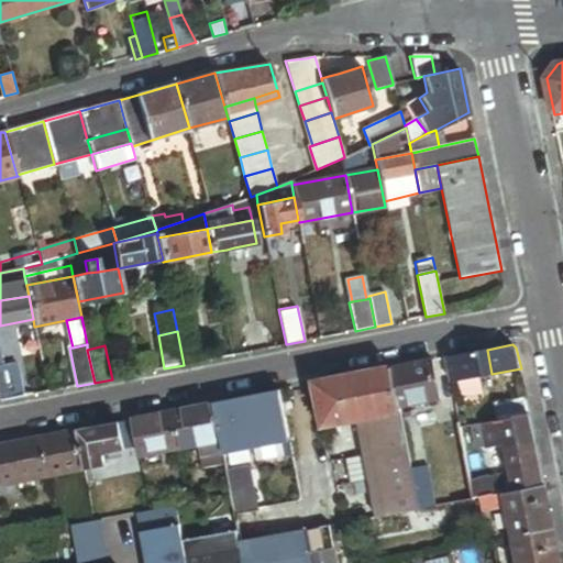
[(446,357),(452,382),(492,374),(487,350),(446,357)]
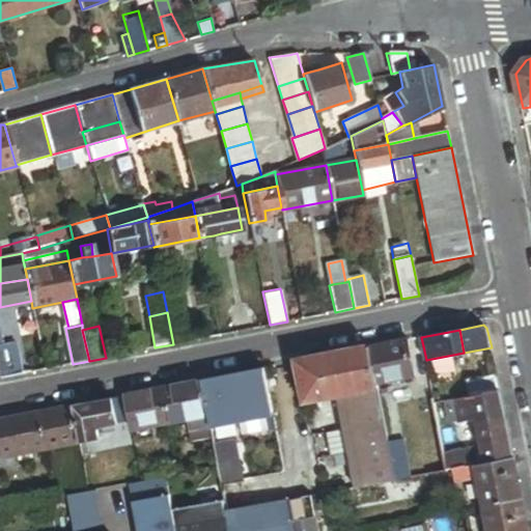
[(371,346),(378,378),(412,370),(407,340),(371,346)]
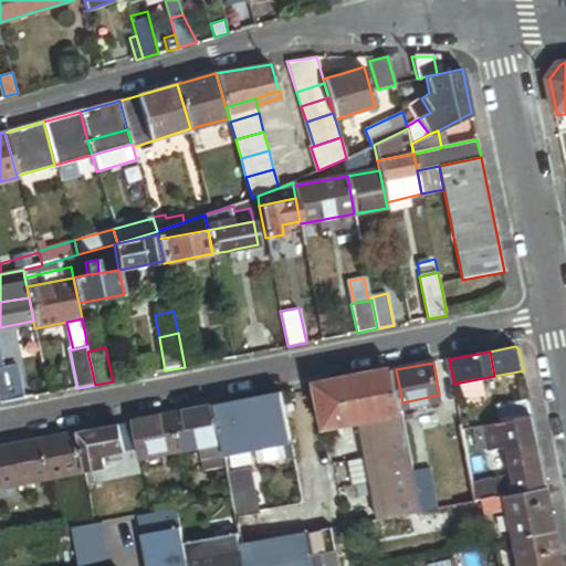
[(0,402),(21,399),(13,365),(0,367),(0,402)]
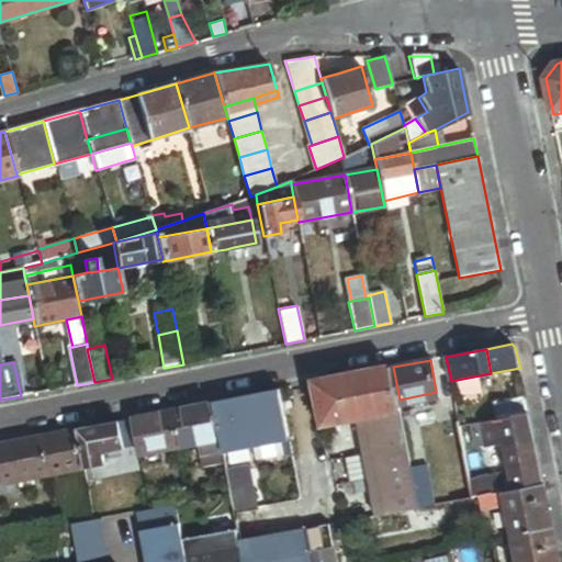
[(361,417),(401,409),(400,400),(393,367),(318,381),(327,424),(361,417)]
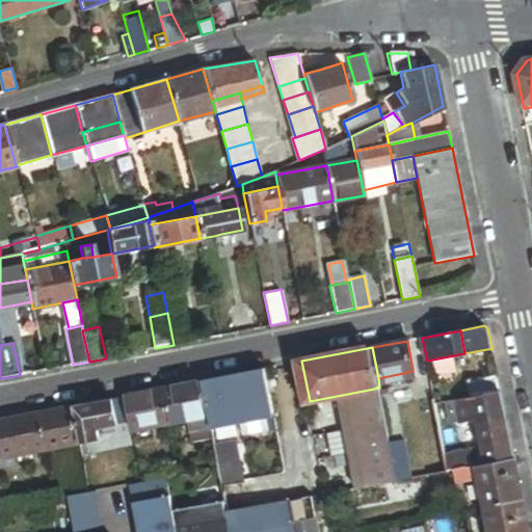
[(267,369),(203,381),(210,416),(212,428),(275,416),(267,369)]
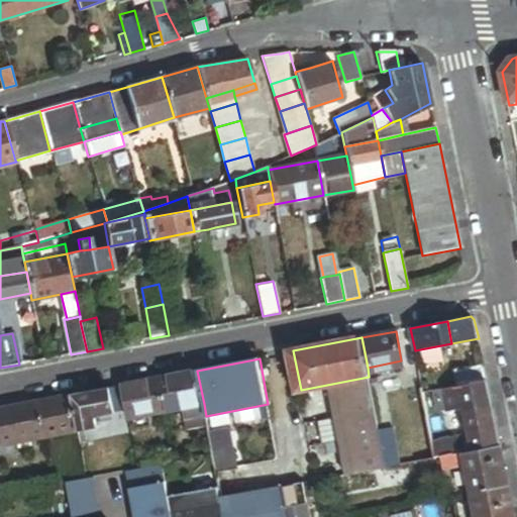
[(454,371),(457,385),(487,380),(484,366),(454,371)]
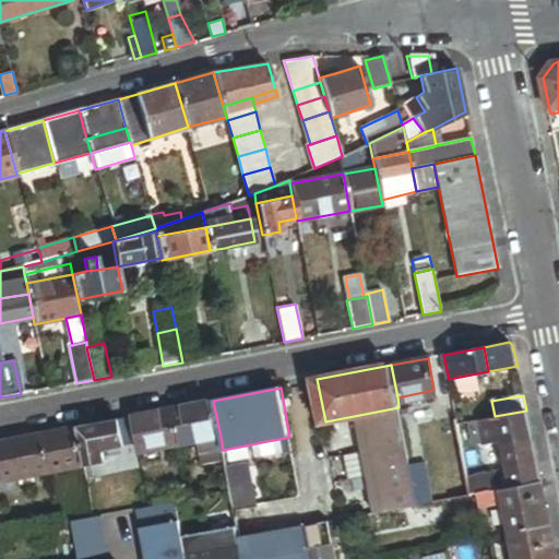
[(171,409),(179,445),(198,442),(221,437),(213,401),(171,409)]
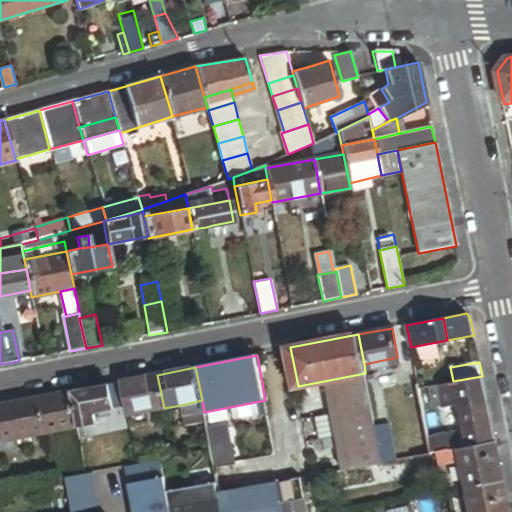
[(335,413),(372,406),(365,373),(329,380),(335,413)]
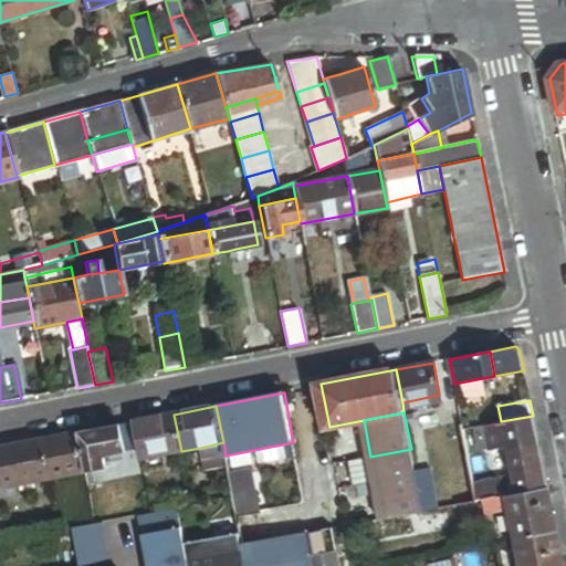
[(140,460),(181,451),(174,415),(133,422),(138,449),(140,460)]
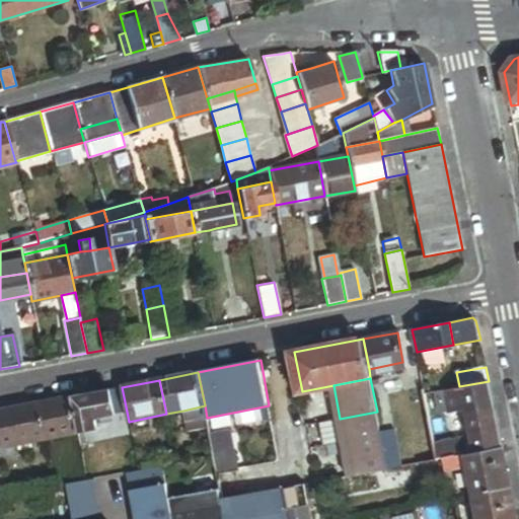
[(459,386),(445,390),(449,414),(466,411),(471,437),(435,445),(438,460),(466,454),(502,447),(489,381),(459,386)]
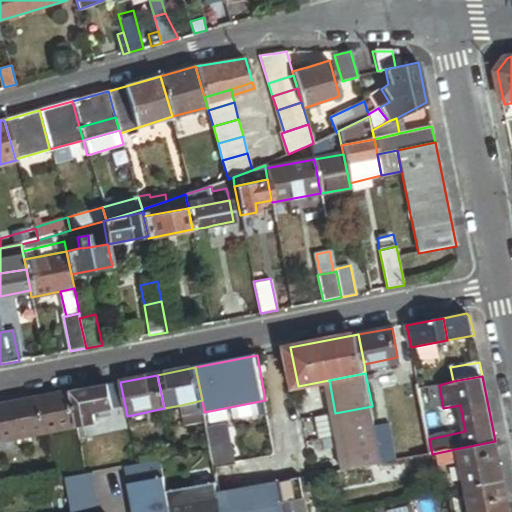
[(432,454),(429,439),(417,380),(401,383),(415,457),(432,454)]
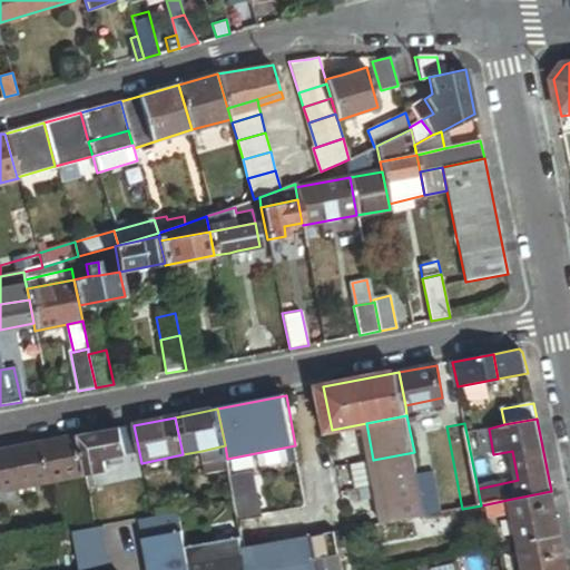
[(126,455),(139,452),(134,425),(120,429),(126,455)]
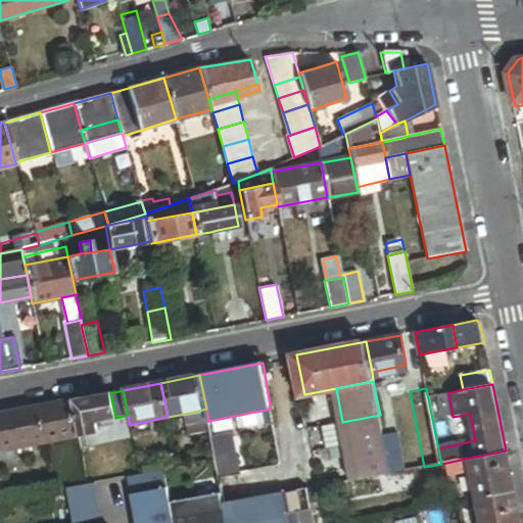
[(79,434),(88,432),(97,430),(96,422),(115,418),(110,393),(72,400),(79,434)]
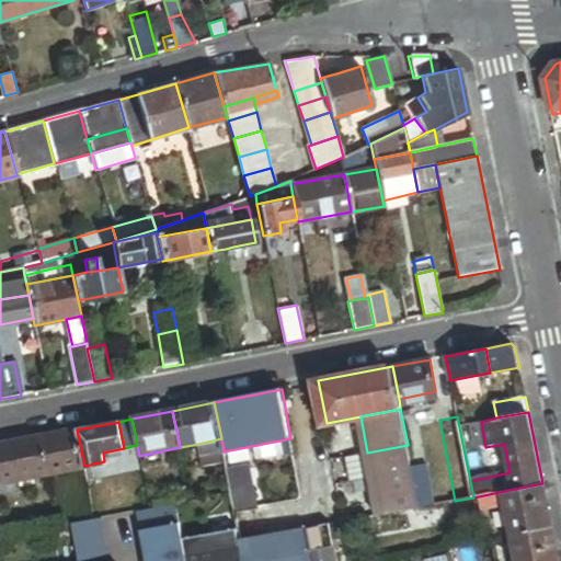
[(84,468),(84,466),(77,430),(45,436),(53,473),(84,468)]
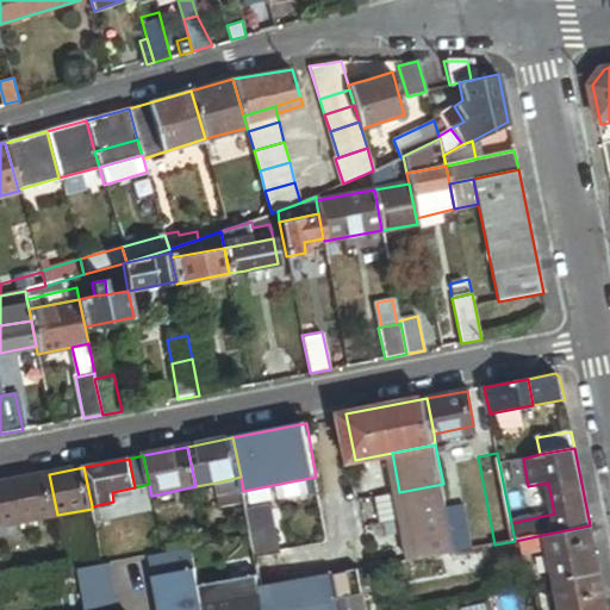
[(0,512),(2,527),(22,523),(37,520),(57,515),(49,474),(0,483),(0,512)]
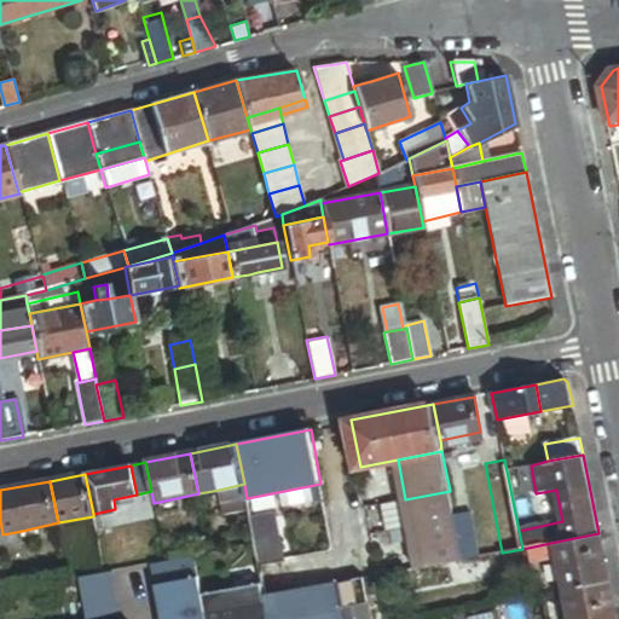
[(244,484),(219,490),(225,514),(249,509),(247,498),(244,484)]
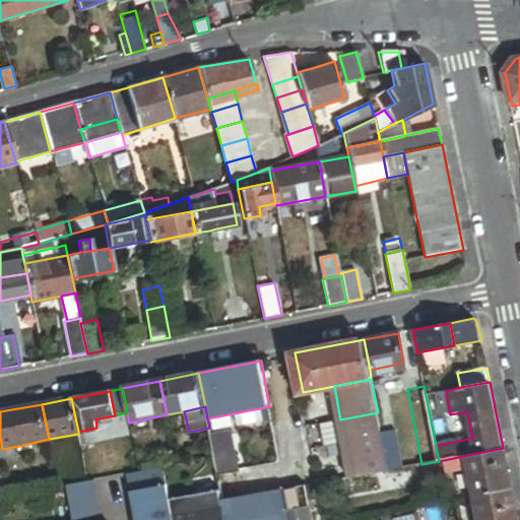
[(209,428),(210,436),(233,431),(272,424),(273,424),(269,406),(207,418),(209,428)]
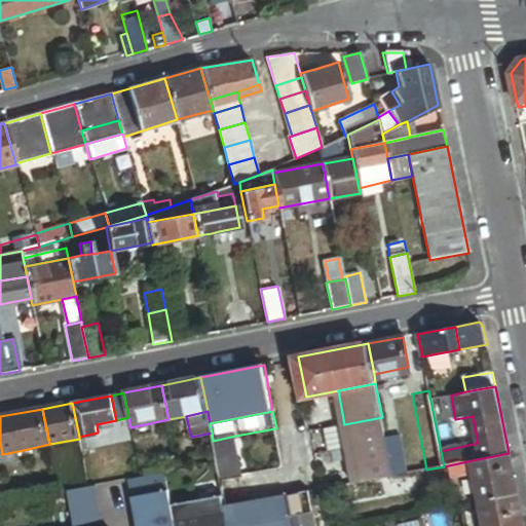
[(386,441),(385,435),(382,417),(344,424),(348,448),(386,441)]
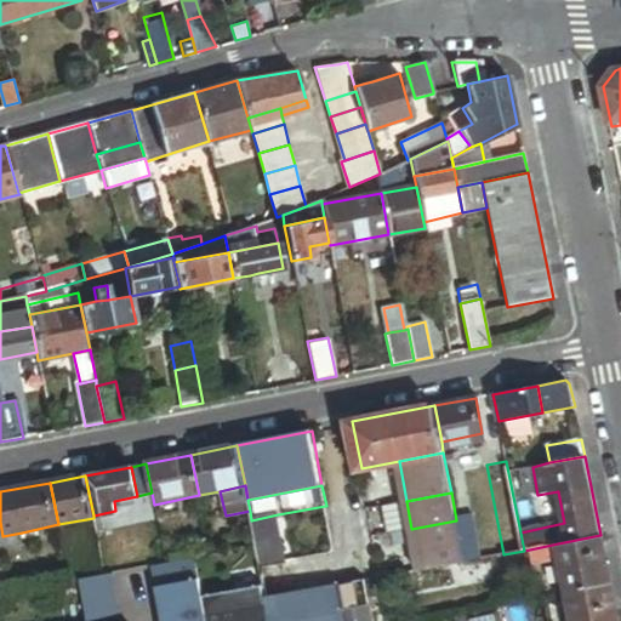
[(411,529),(406,501),(385,506),(389,534),(411,529)]
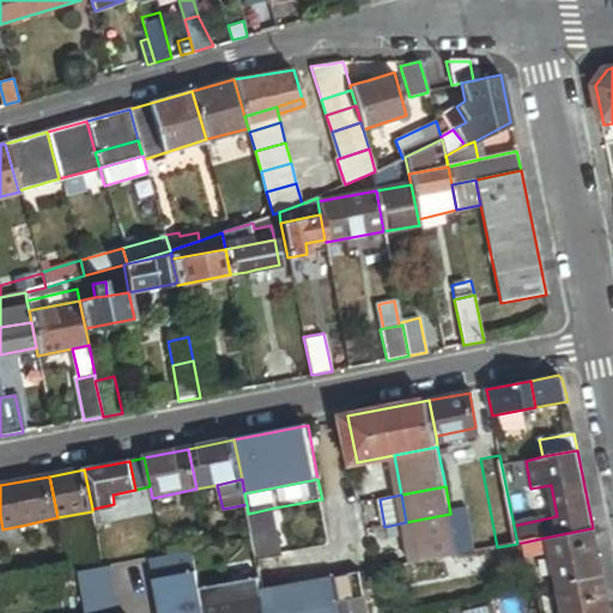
[(449,507),(450,514),(453,529),(472,526),(467,503),(449,507)]
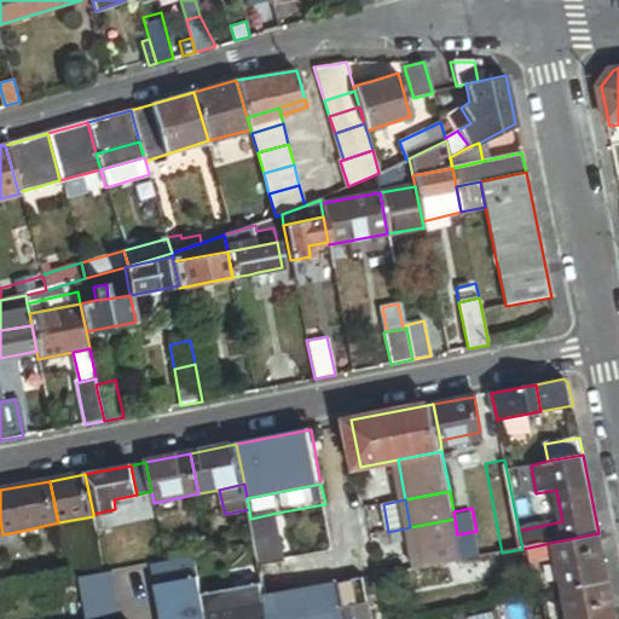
[(104,512),(93,514),(93,516),(96,528),(108,526),(104,512)]
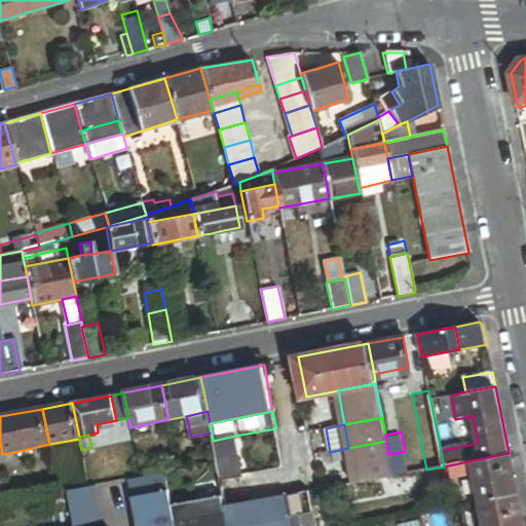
[(235,436),(213,441),(221,482),(242,477),(235,436)]
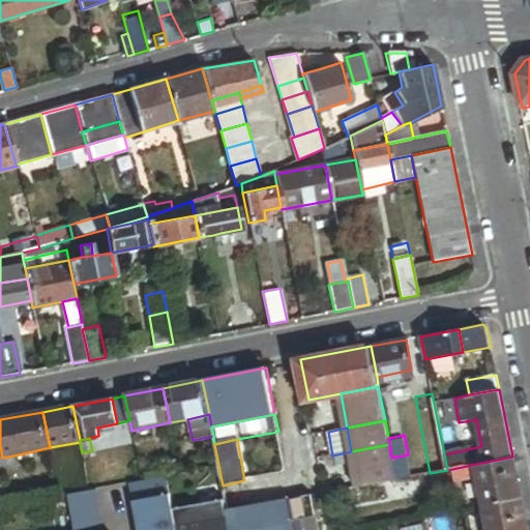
[(358,488),(396,480),(391,458),(389,444),(351,451),(358,488)]
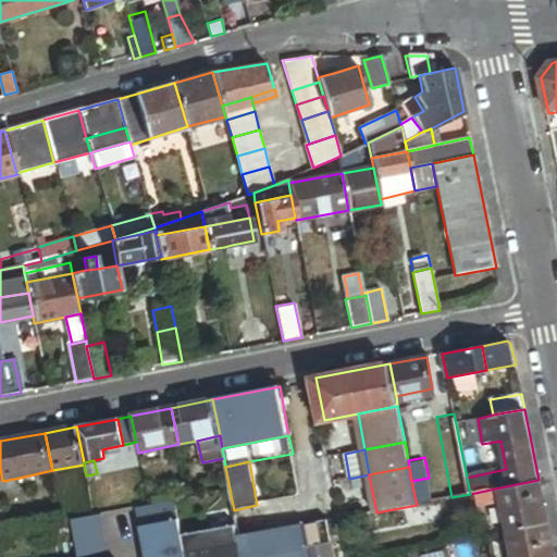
[(36,481),(34,474),(20,478),(21,484),(36,481)]
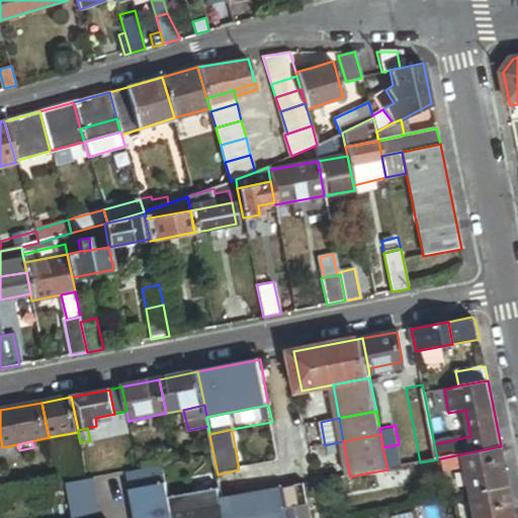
[(387,469),(403,466),(399,444),(382,447),(387,469)]
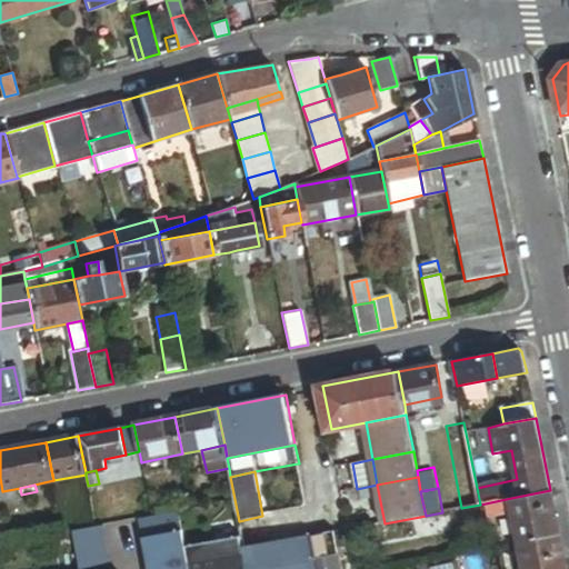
[(560,536),(550,490),(511,498),(520,543),(560,536)]
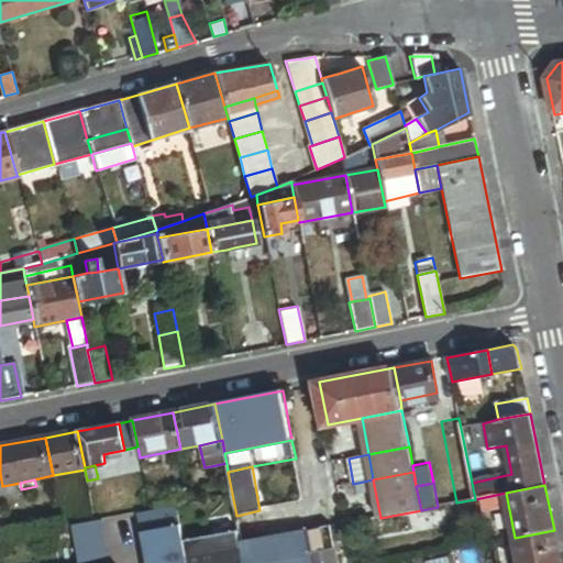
[(191,503),(190,493),(179,495),(180,505),(191,503)]
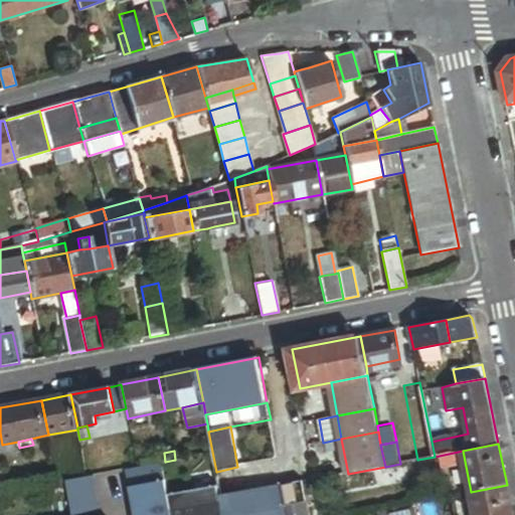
[(172,514),(169,496),(163,466),(163,462),(129,468),(137,514),(172,514)]
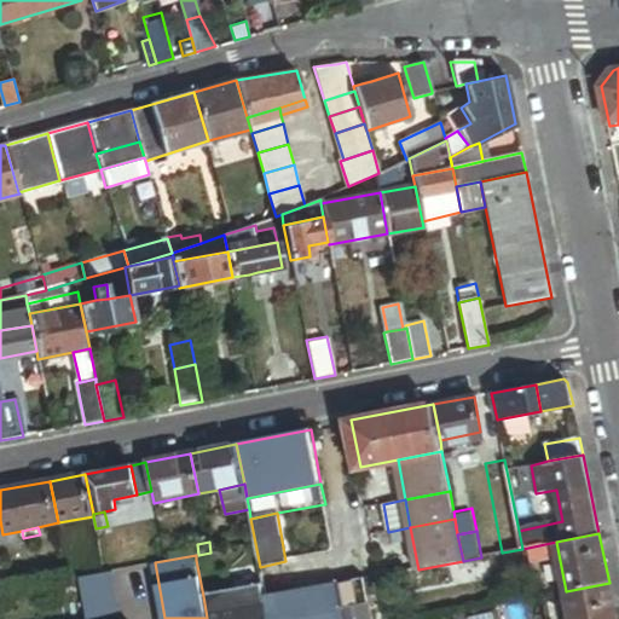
[(0,591),(10,590),(4,556),(0,556),(0,591)]
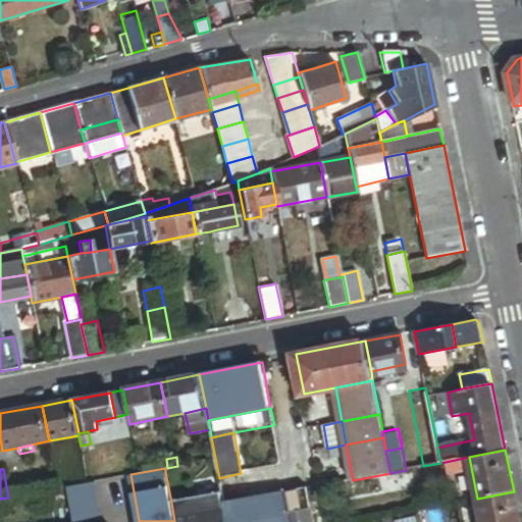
[(102,516),(95,481),(67,486),(74,521),(102,516)]
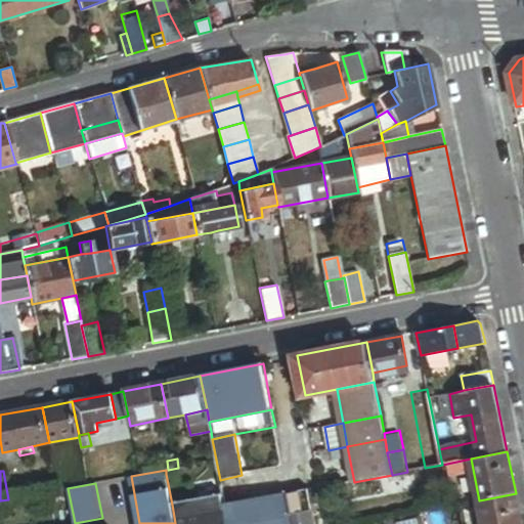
[(315,523),(309,490),(225,507),(228,523),(315,523)]
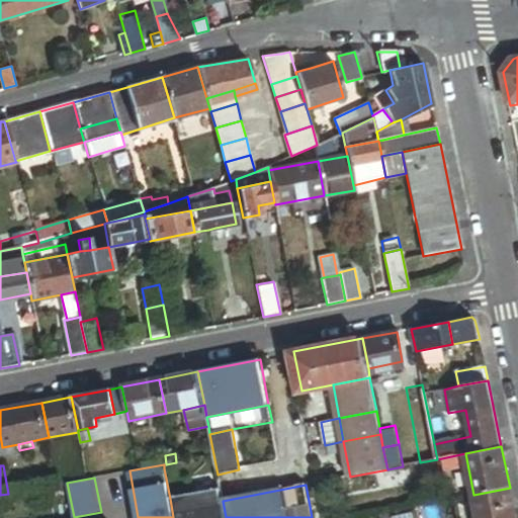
[(515,517),(510,488),(473,495),(479,517),(515,517)]
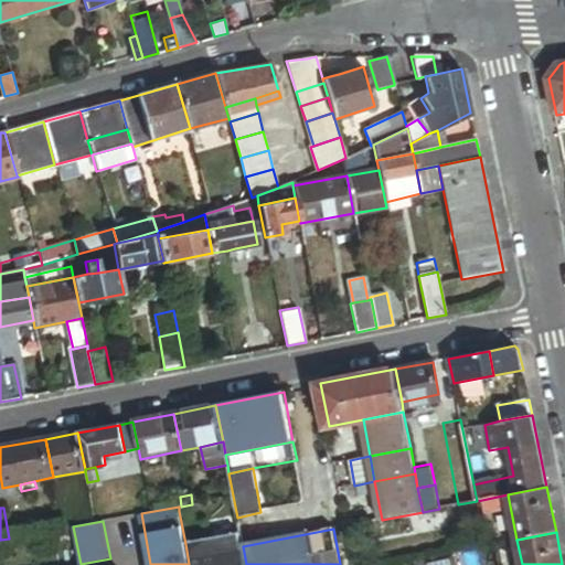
[(246,564),(243,546),(241,533),(185,544),(189,564),(246,564)]
